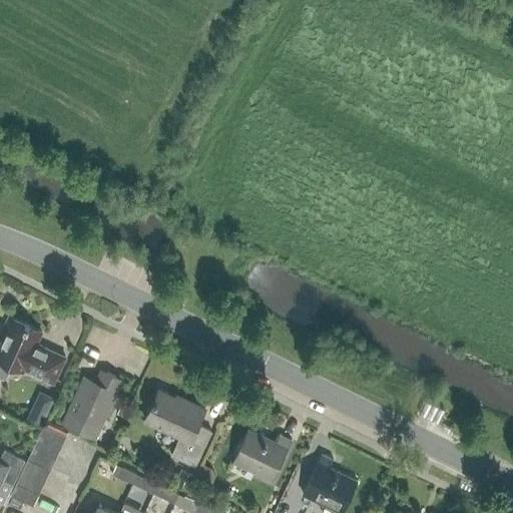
[(9,365),(23,372),(24,369),(53,383),(65,357),(36,344),(41,332),(25,325),(24,327),(8,319),(0,335),(0,339),(2,340),(0,343),(0,370),(6,371),(9,365)]
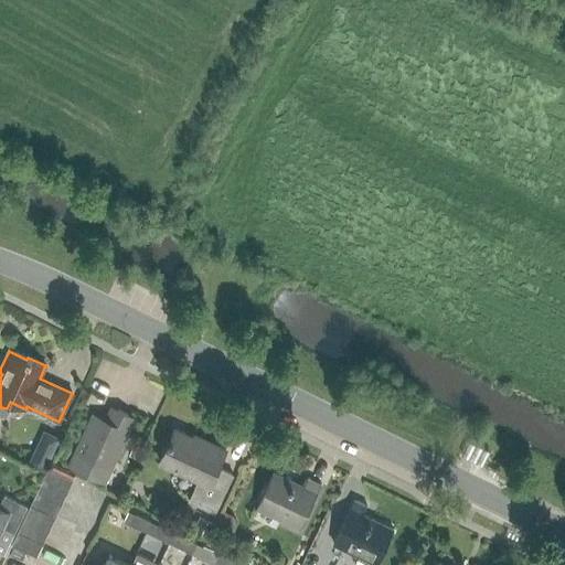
[(104,484),(135,418),(117,411),(110,424),(93,415),(68,467),(104,484)]
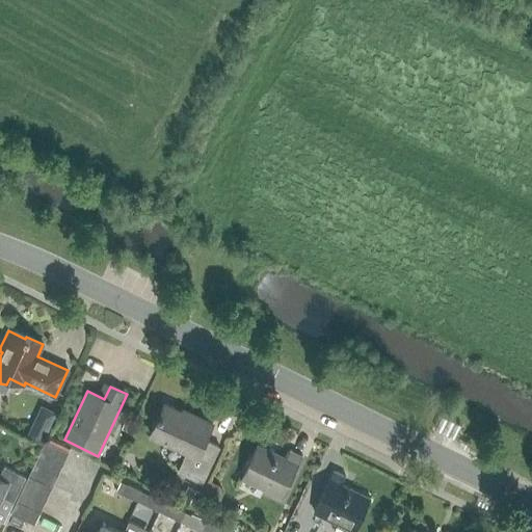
[(150,434),(187,452),(178,472),(202,483),(219,447),(205,441),(212,424),(190,414),(189,417),(164,404),(150,434)]
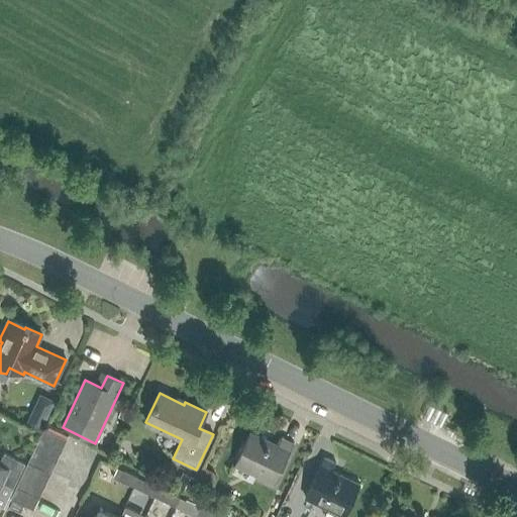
[(123,405),(118,417),(126,420),(131,409),(123,405)]
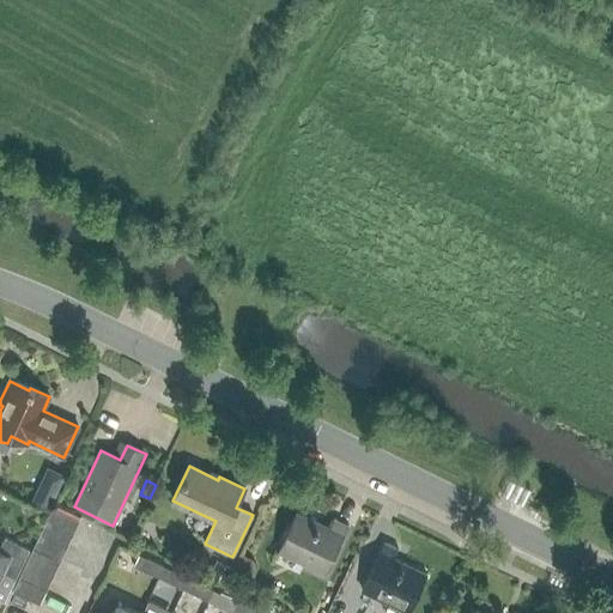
[(37,489),(30,504),(48,513),(55,497),(37,489)]
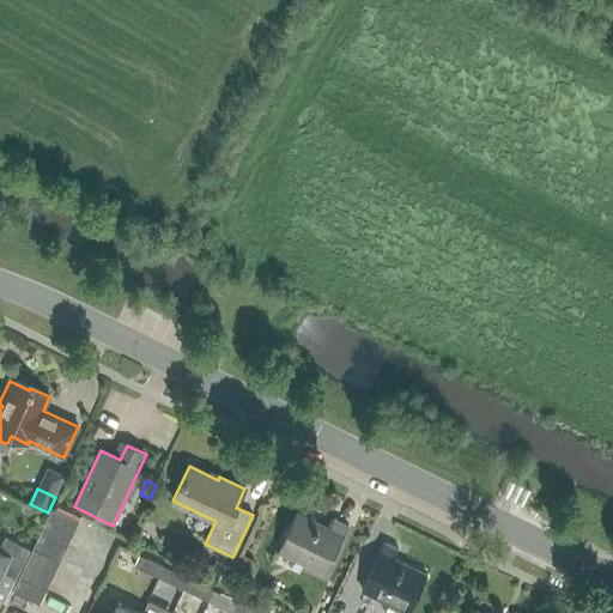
[(53,508),(46,521),(73,534),(79,521),(53,508)]
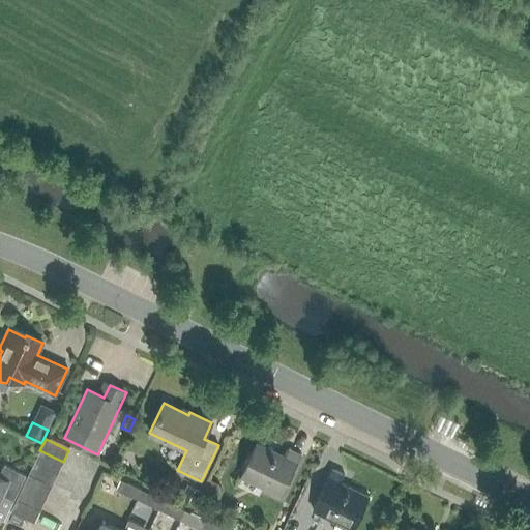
[(240,476),(282,496),(301,454),(289,448),(285,458),(256,443),(240,476)]
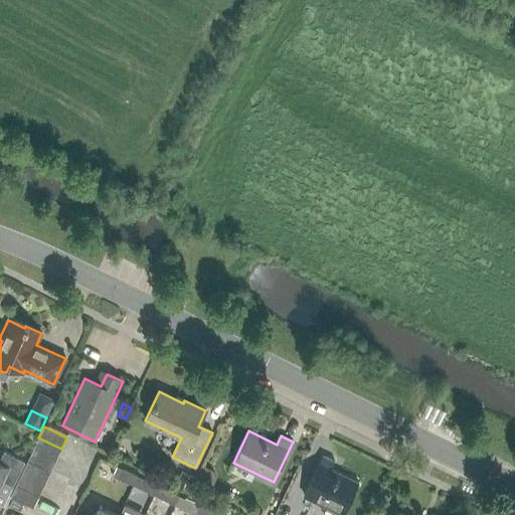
[(61,449),(38,438),(33,450),(56,461),(61,449)]
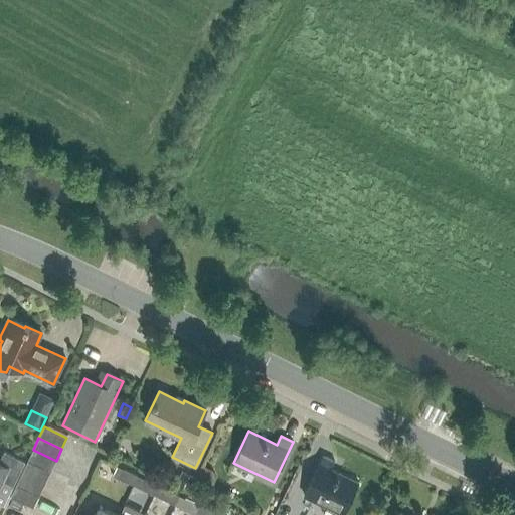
[(50,472),(56,461),(33,450),(27,461),(50,472)]
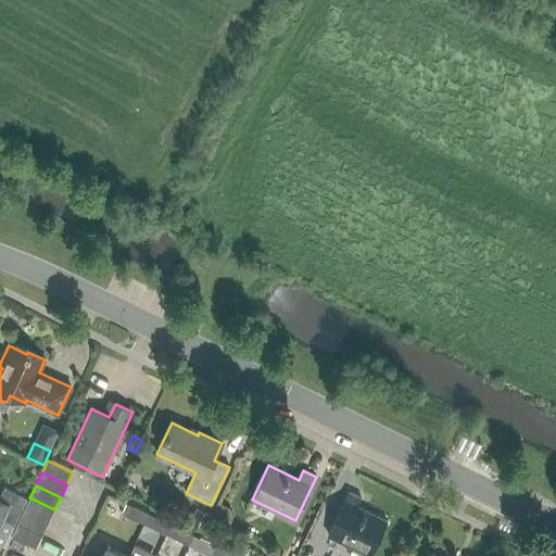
[(26,498),(4,489),(0,495),(0,523),(1,521),(13,527),(26,498)]
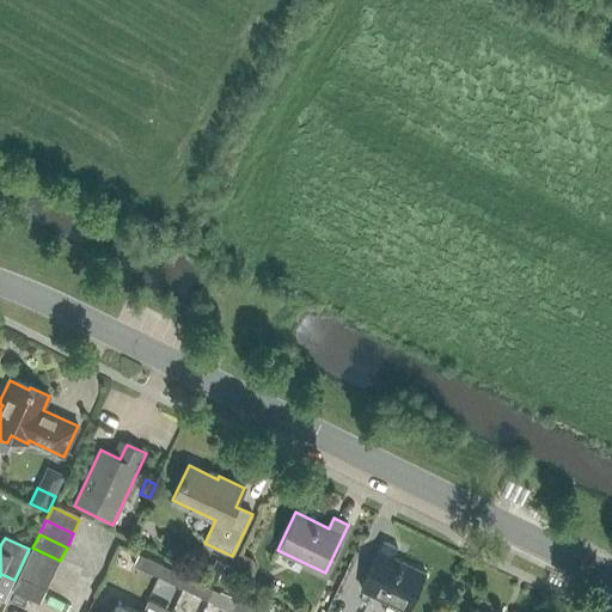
[(398,549),(383,542),(360,588),(408,611),(426,574),(393,558),(398,549)]
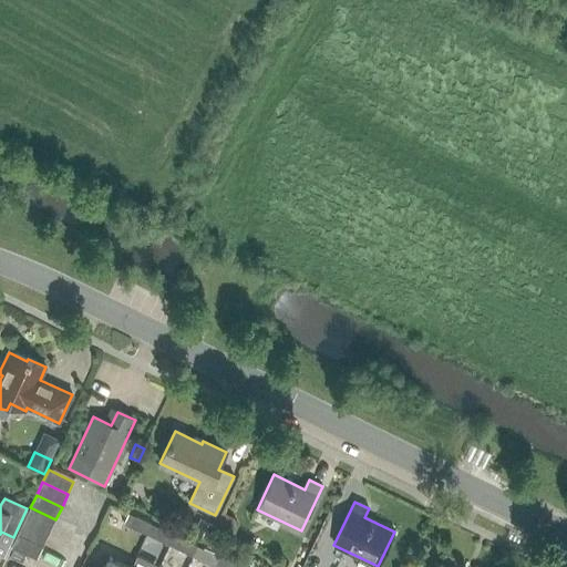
[(24,521),(50,533),(55,519),(30,507),(24,521)]
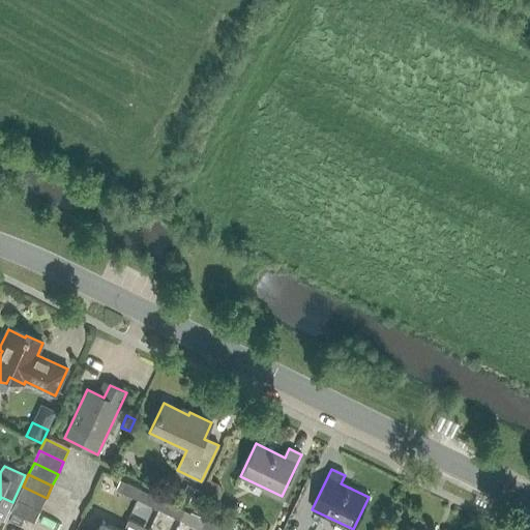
[(120,480),(116,490),(138,500),(142,491),(120,480)]
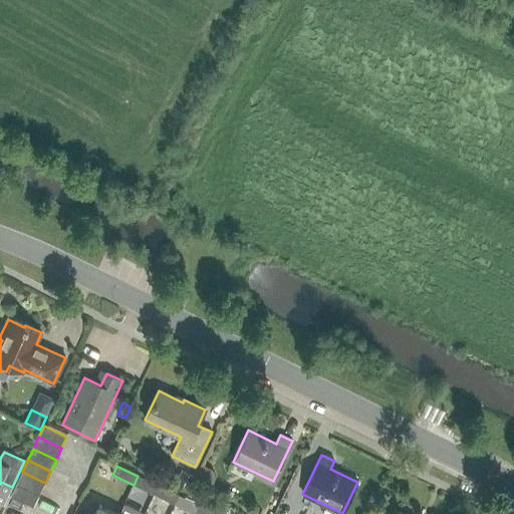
[(189,492),(196,477),(181,470),(175,485),(189,492)]
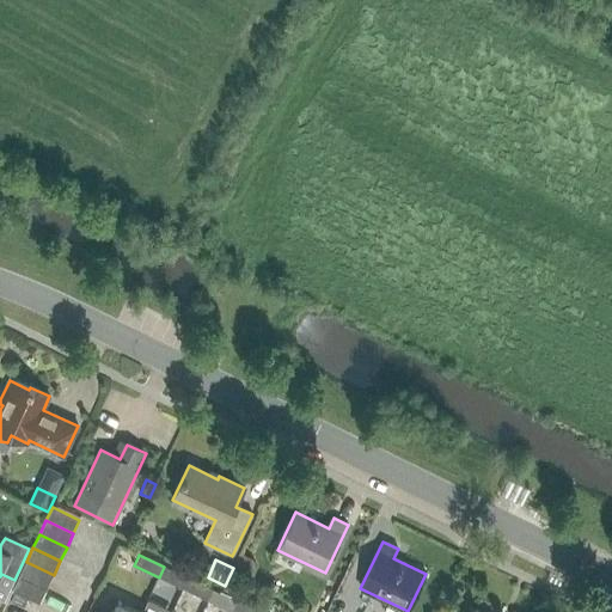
[(54,575),(26,562),(19,576),(47,589),(54,575)]
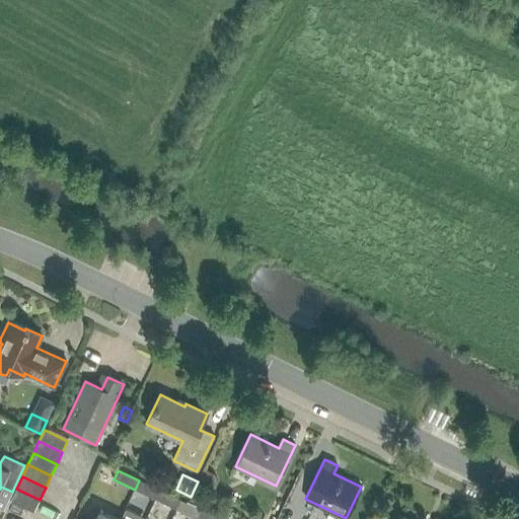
[(160,490),(145,483),(141,493),(155,500),(160,490)]
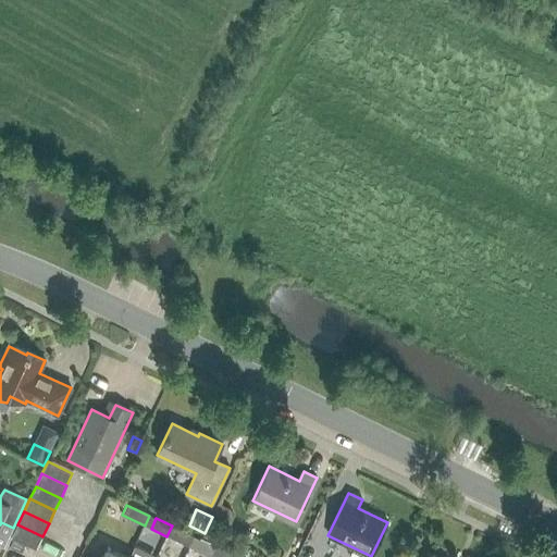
[(42,536),(17,524),(11,537),(36,549),(42,536)]
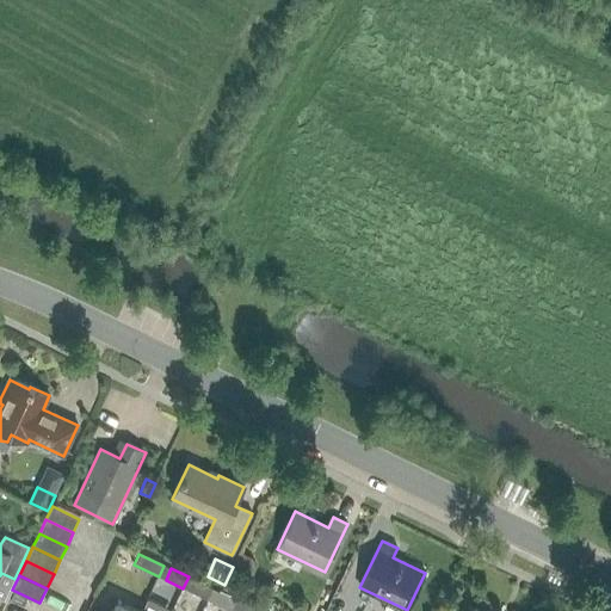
[(213,588),(196,580),(190,592),(208,599),(213,588)]
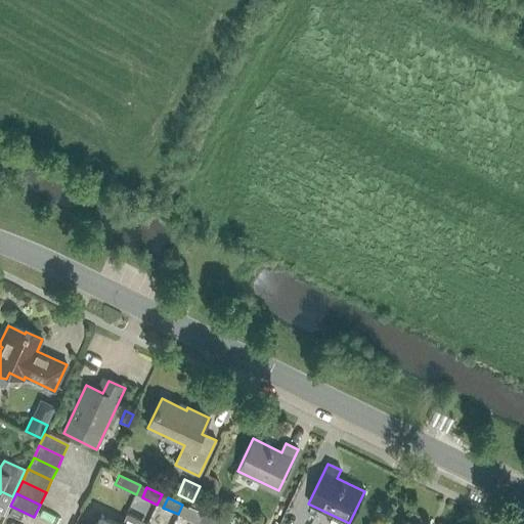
[(184,517),(198,523),(199,523),(204,515),(188,508),(184,517)]
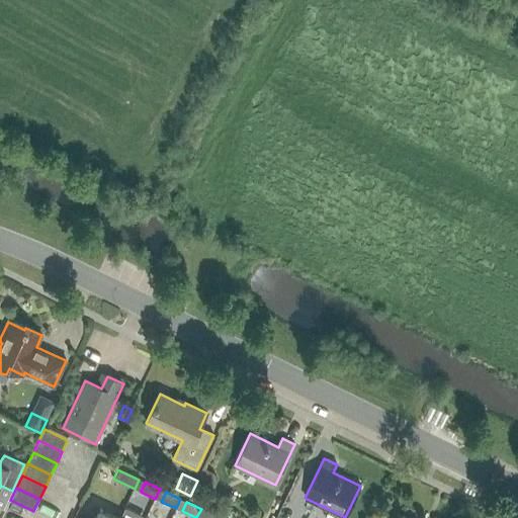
[(115,517),(98,509),(93,517),(76,517),(75,517),(74,517),(115,517)]
